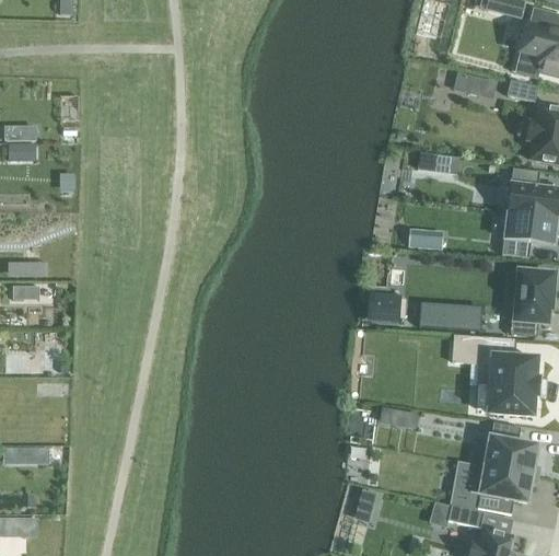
[(489,0),(488,8),(522,16),(526,0),(489,0)]
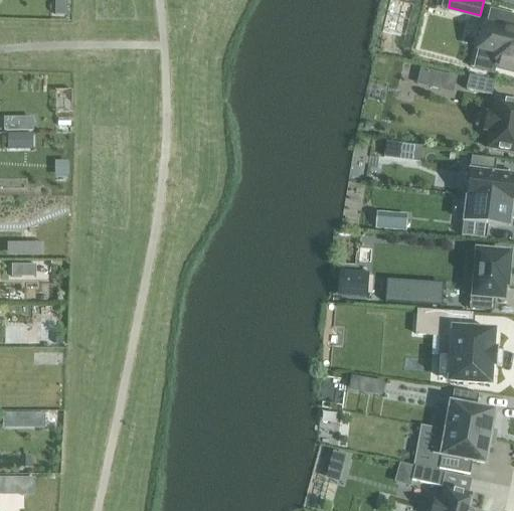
[(513,12),(491,7),(488,21),(486,20),(480,46),(499,51),(496,63),(513,67),(513,12)]
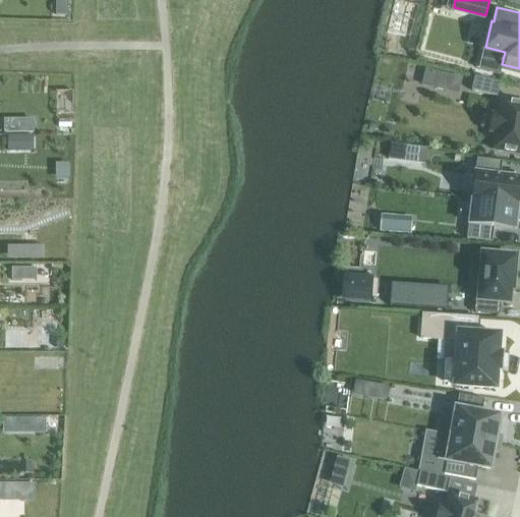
[(437,68),(434,84),(448,89),(452,72),(437,68)]
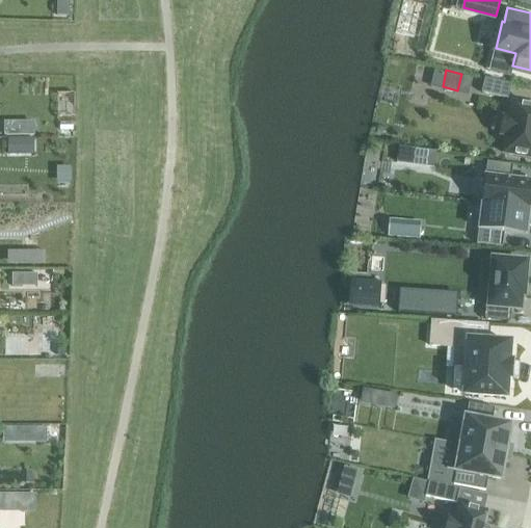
[(481,89),(508,96),(511,81),(485,75),(481,89)]
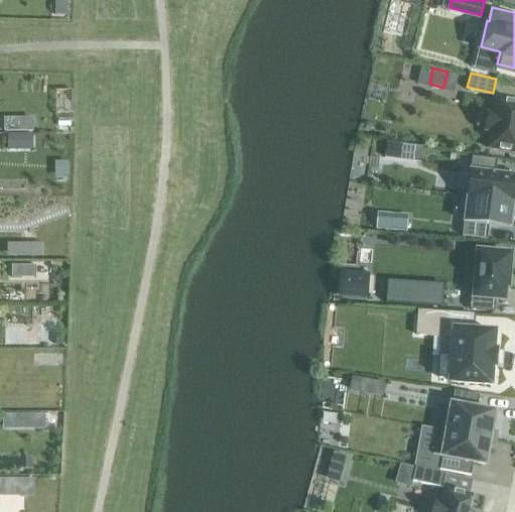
[(514,100),(498,97),(495,113),(488,112),(486,129),(492,130),(489,146),(514,150),(514,100)]
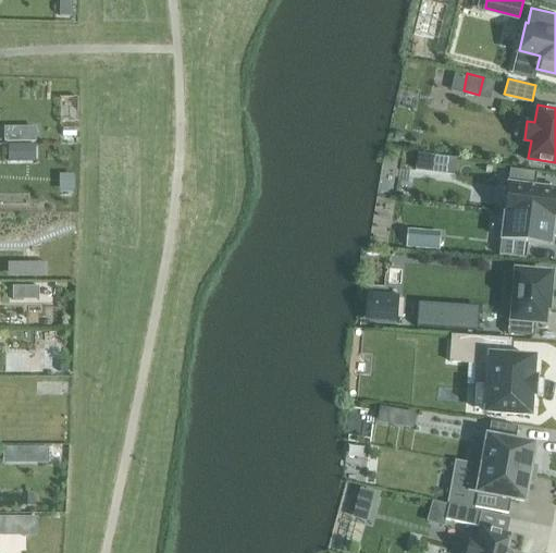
[(37,123),(25,123),(25,139),(37,139),(37,123)]
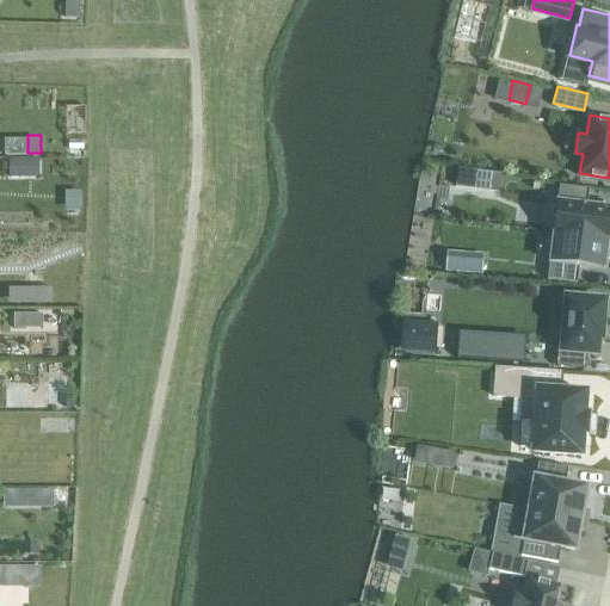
[(10,155),(10,171),(18,171),(23,166),(23,155),(10,155)]
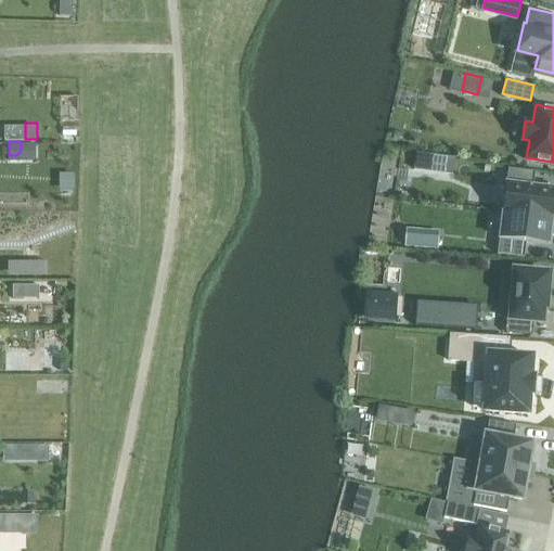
[(503,208),(553,215),(553,212),(553,186),(533,183),(536,169),(509,166),(506,181),(507,181),(503,208)]
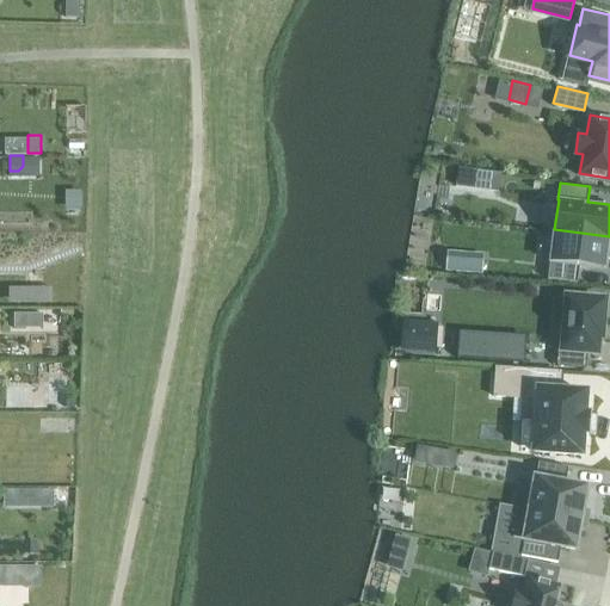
[(609,237),(609,236),(554,229),(554,230),(555,230),(552,260),(550,260),(548,277),(578,280),(580,264),(604,267),(605,255),(609,255),(609,240),(608,240),(608,237),(609,237)]
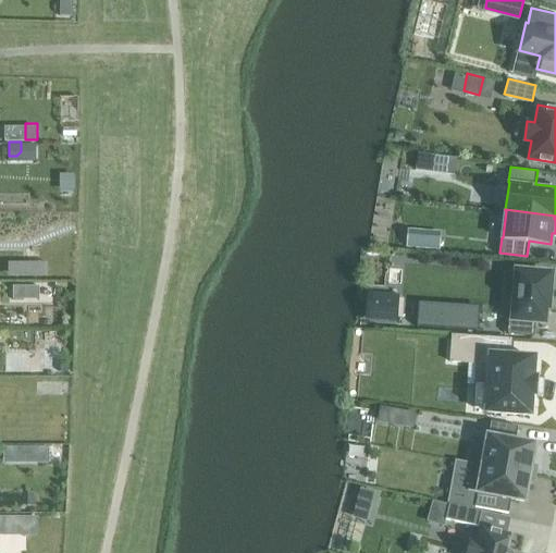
[(431,229),(429,246),(440,247),(441,230),(431,229)]
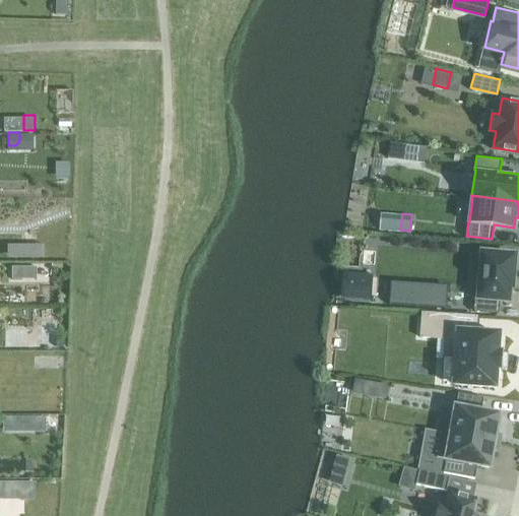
[(473,294),(472,309),(498,311),(499,299),(506,299),(508,285),(510,285),(513,254),(481,251),(477,295),(473,294)]
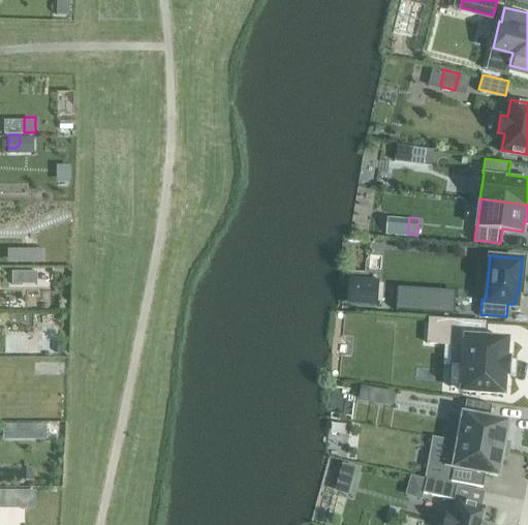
[(354,275),(353,301),(377,303),(379,276),(354,275)]
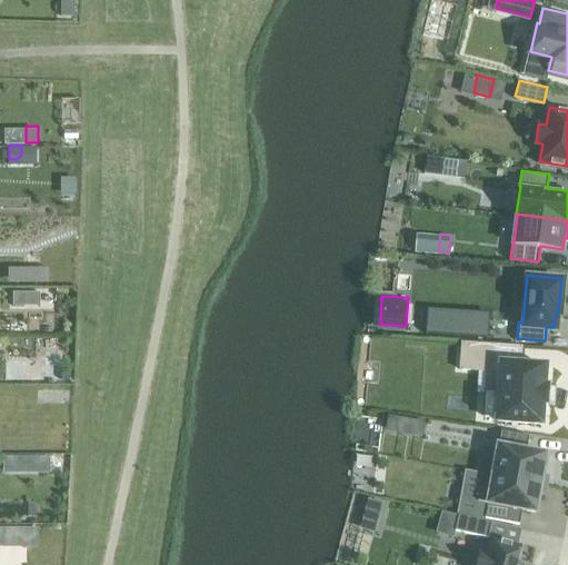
[(545,364),(520,362),(521,344),(462,340),(460,367),(500,369),(499,392),(486,390),(484,413),(497,414),(497,418),(541,422),(542,402),(547,403),(548,384),(544,384),(545,364)]
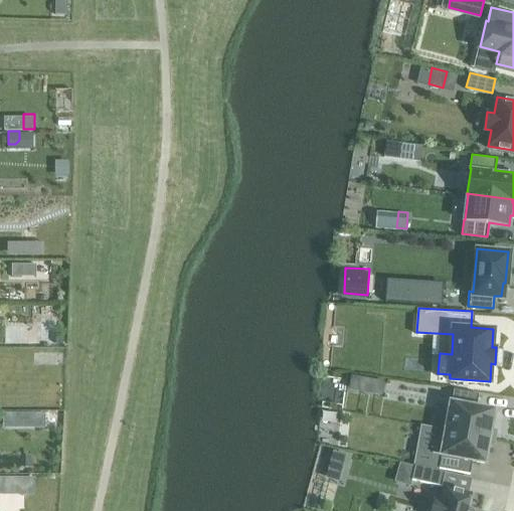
[(438,424),(438,426),(491,435),(492,427),(493,426),(491,426),(494,408),(477,405),(479,392),(454,387),(447,426),(438,424)]
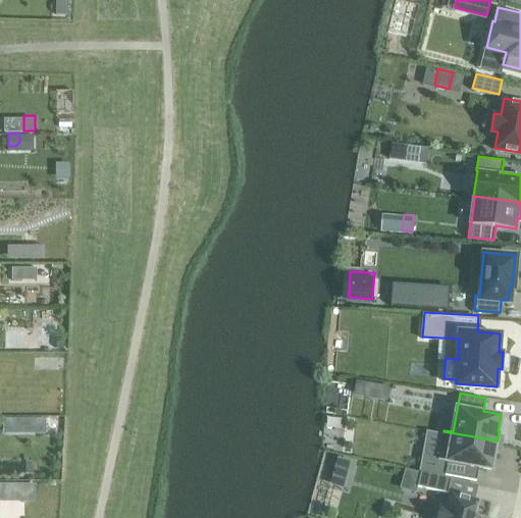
[(444,431),(438,458),(448,459),(446,472),(471,477),(473,464),(491,467),(495,450),(496,450),(498,441),(444,431)]
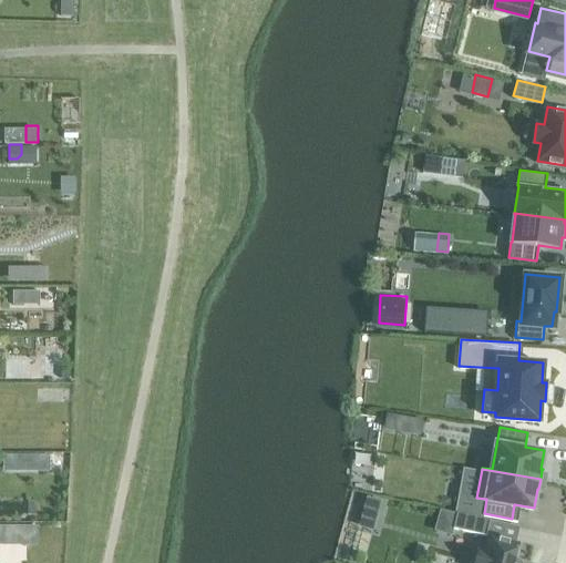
[(367,494),(364,504),(379,509),(382,499),(367,494)]
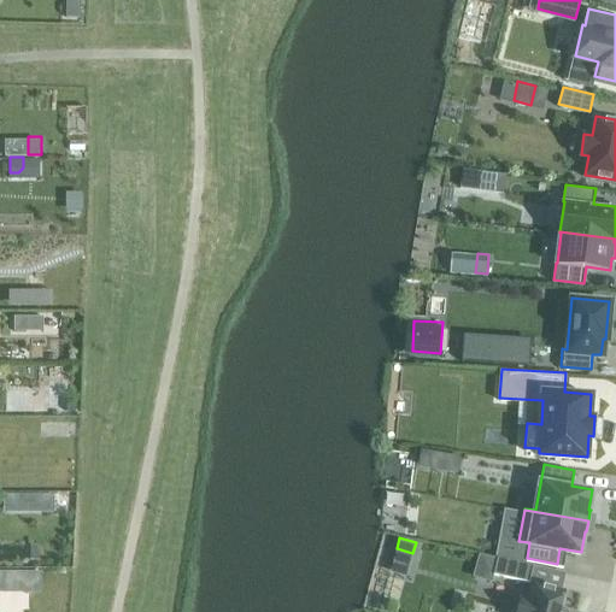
[(498,555),(494,572),(528,580),(532,563),(498,555)]
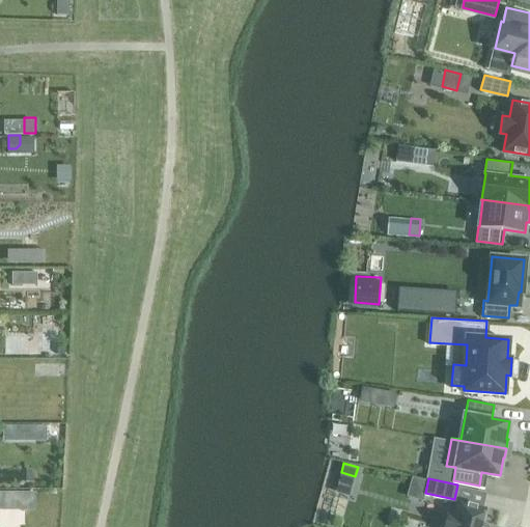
[(35,490),(2,490),(2,507),(35,507),(35,490)]
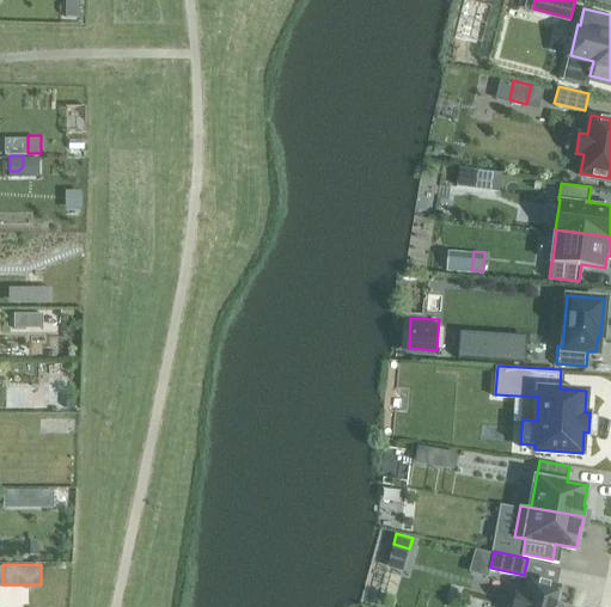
[(514,606),(562,606),(563,606),(556,604),(561,584),(531,576),(525,595),(518,593),(514,606)]
